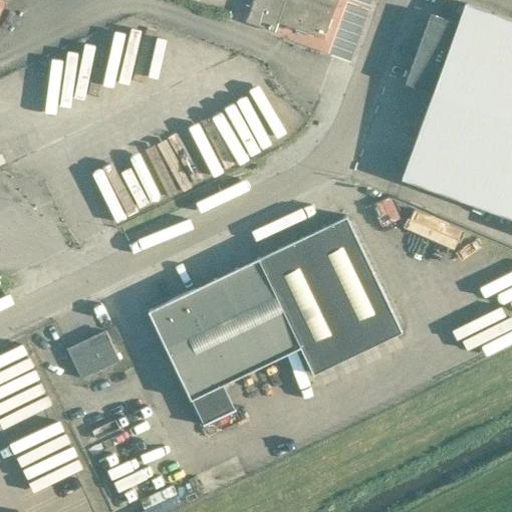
[(272,34),(276,24),(322,41),(336,0),(254,0),(251,2),(244,23),(272,34)]
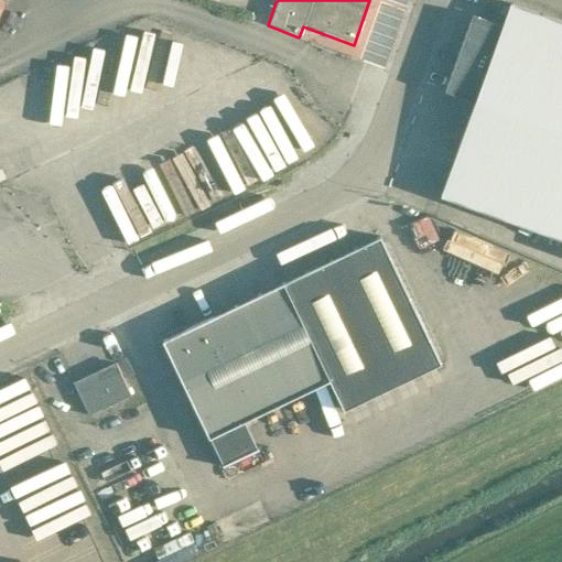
[(561,24),(509,6),(500,30),(473,20),(447,90),(475,100),(440,196),(561,240),(561,24)]
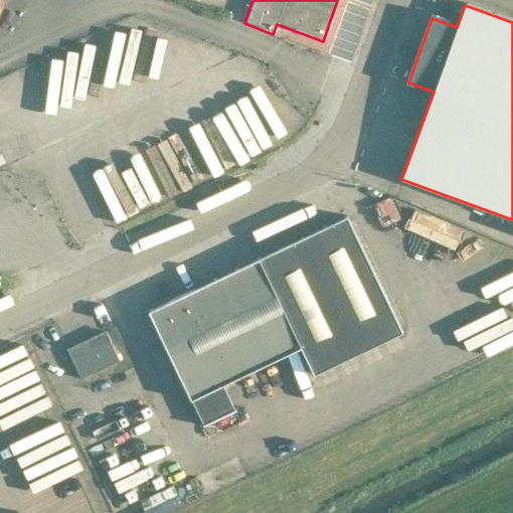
[(446,247),(460,206),(407,188),(393,229),(446,247)]
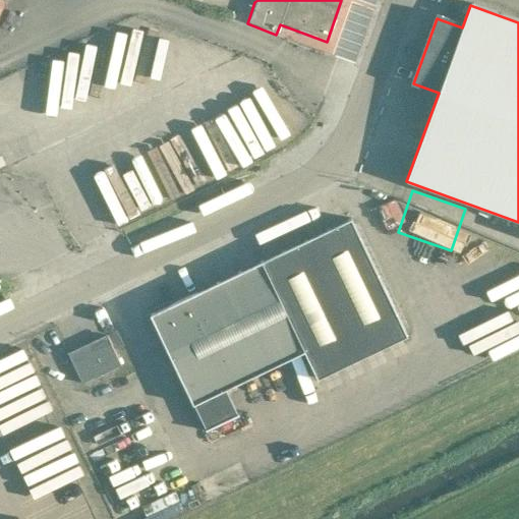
[(365,211),(379,232),(395,222),(382,200),(365,211)]
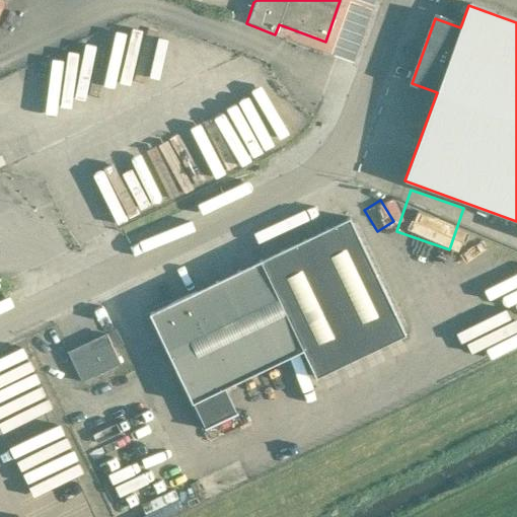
[(404,337),(349,219),(148,315),(192,405),(302,352),(315,379),(404,337)]
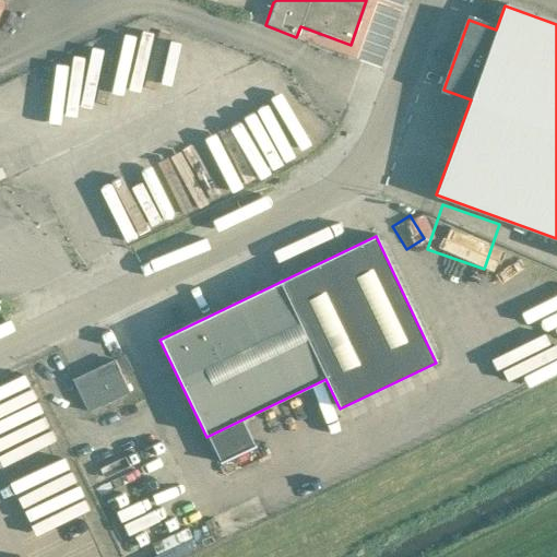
[(113,362),(71,381),(86,413),(128,393),(113,362)]
